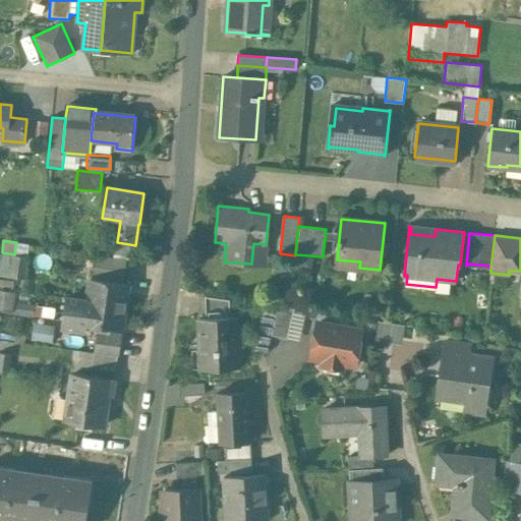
[(14,254),(2,252),(0,264),(0,274),(24,278),(29,256),(14,254)]
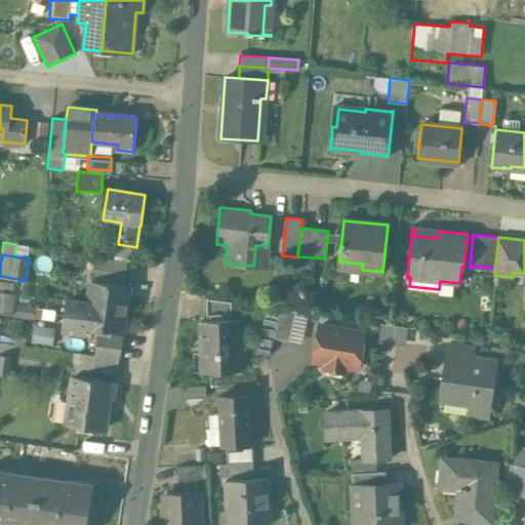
[(128,260),(95,256),(93,270),(126,275),(128,260)]
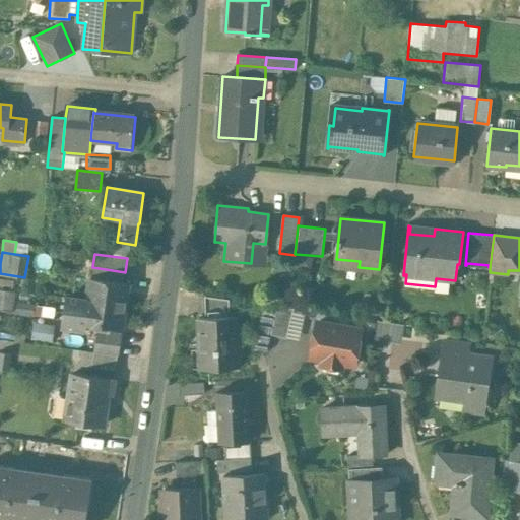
[(128,283),(90,278),(87,300),(67,297),(63,327),(84,330),(85,323),(122,328),(128,283)]
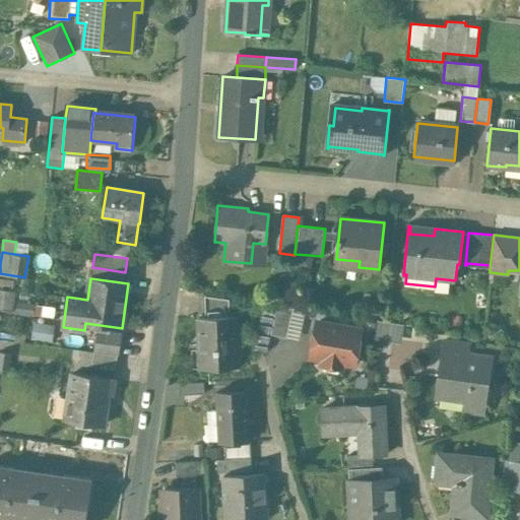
[(0,285),(0,307),(11,310),(15,288),(0,285)]
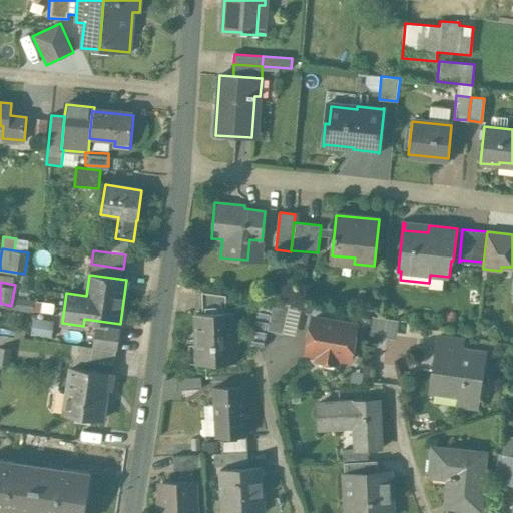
[(226,295),(200,291),(201,314),(227,312),(226,295)]
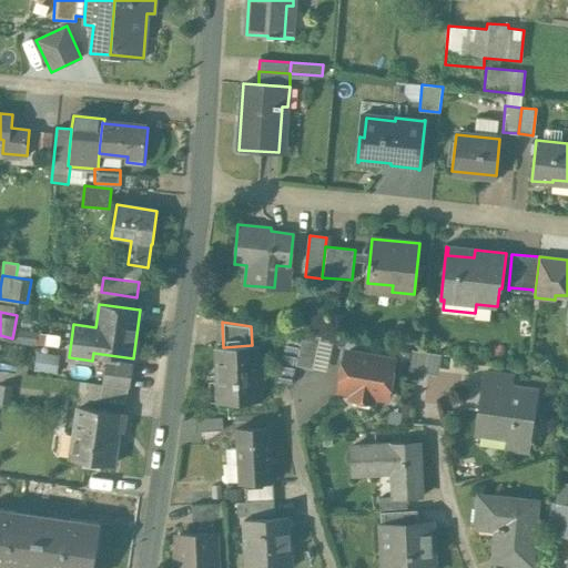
[(321,337),(303,333),(300,346),(295,366),(313,369),(321,337)]
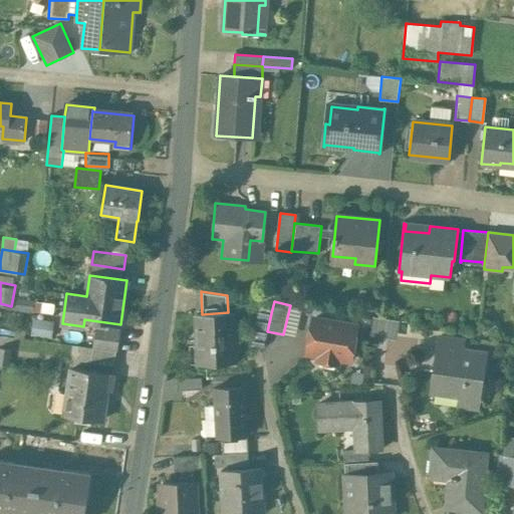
[(271,313),(260,311),(252,346),(263,348),(267,331),(271,313)]
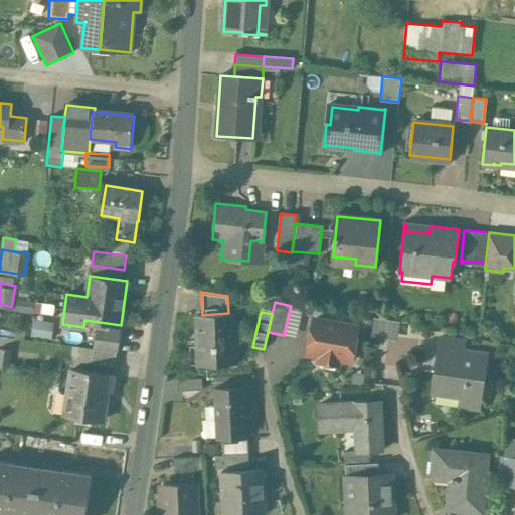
[(202,315),(196,315),(199,366),(235,364),(233,313),(228,313),(202,315)]
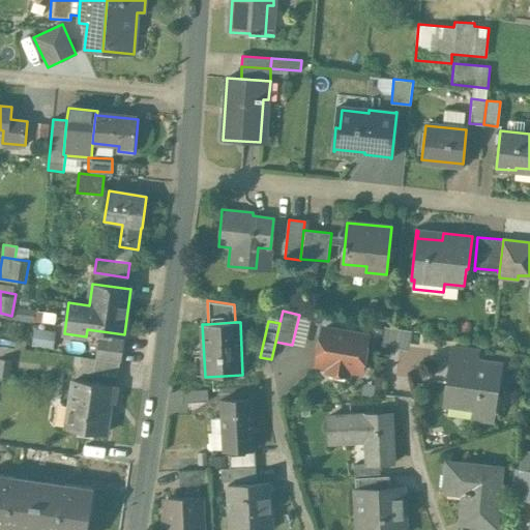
[(407,350),(410,327),(383,324),(380,347),(407,350)]
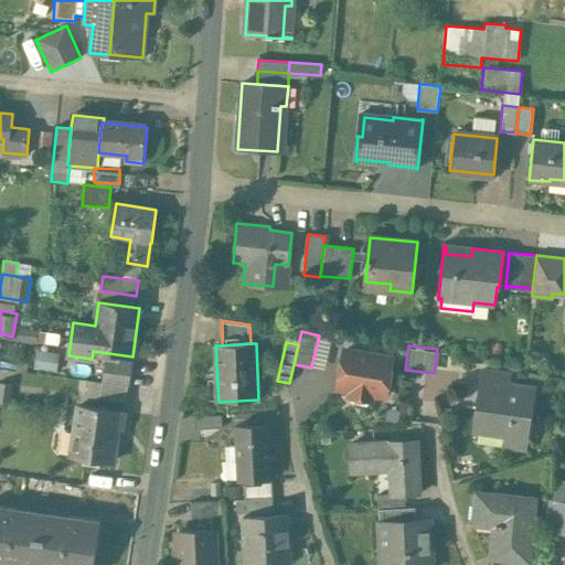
[(392,359),(344,351),(337,387),(352,391),(351,397),(370,400),(371,394),(385,396),(392,359)]
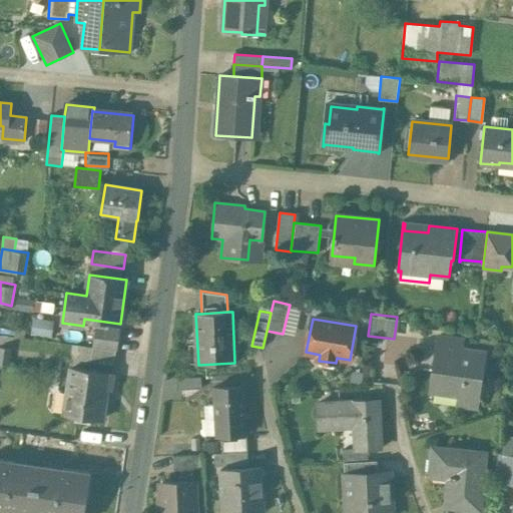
[(119,330),(96,327),(93,348),(116,351),(119,330)]
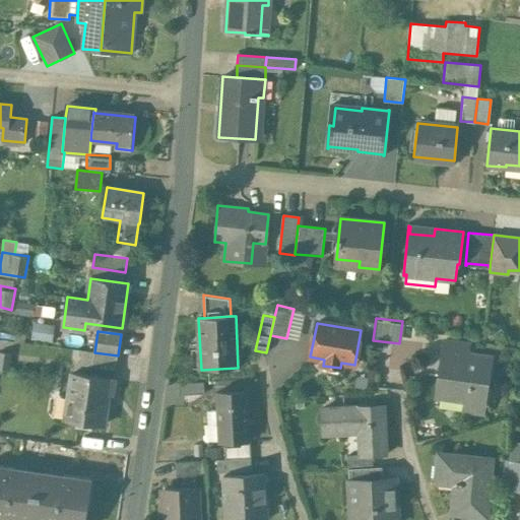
[(492,360),(468,355),(469,346),(445,342),(445,340),(443,340),(439,371),(443,372),(440,393),(435,392),(435,394),(464,399),(462,411),(464,411),(465,405),(484,408),(492,360)]
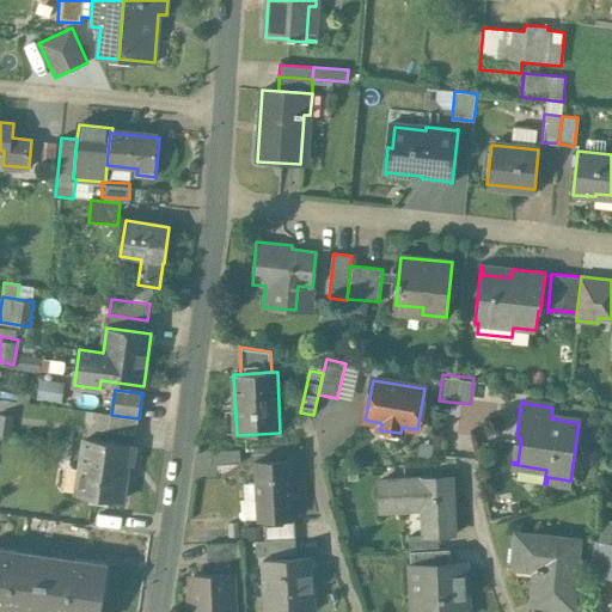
[(111,415),(96,412),(93,430),(136,435),(139,418),(111,415)]
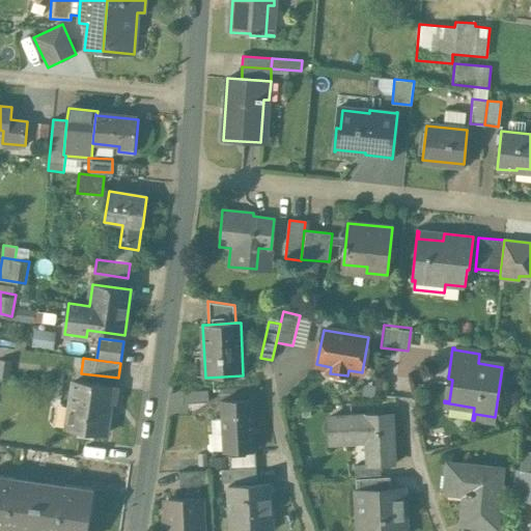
[(12,361),(0,359),(0,375),(10,378),(12,361)]
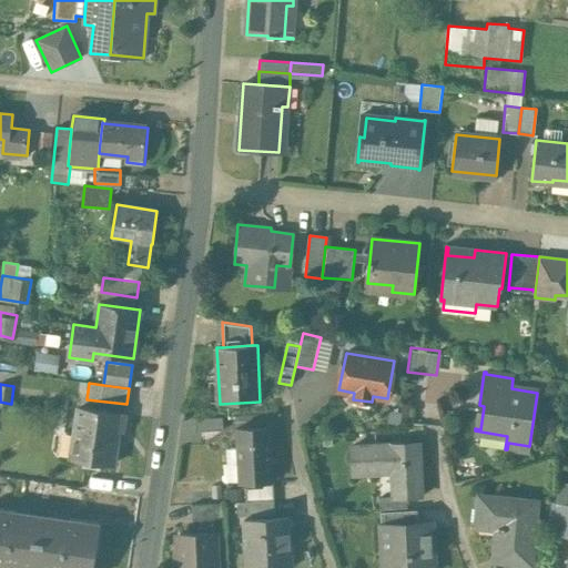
[(127,415),(80,408),(72,459),(113,466),(118,432),(123,433),(127,415)]
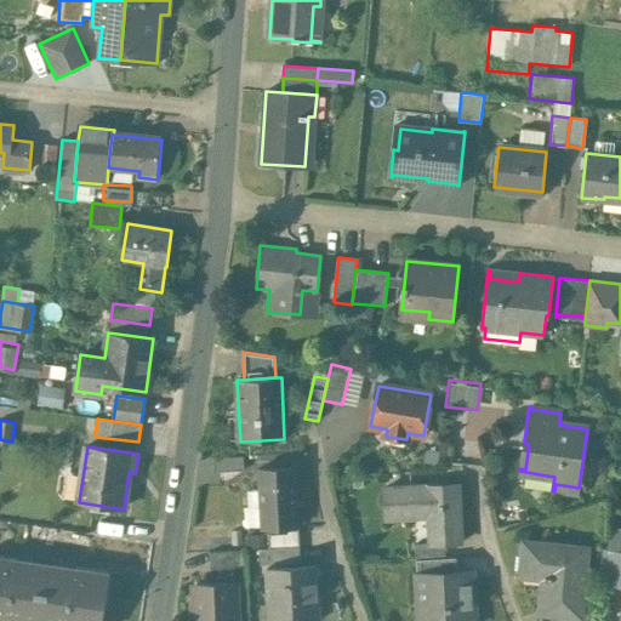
[(243,456),(214,459),(215,472),(244,471),(243,456)]
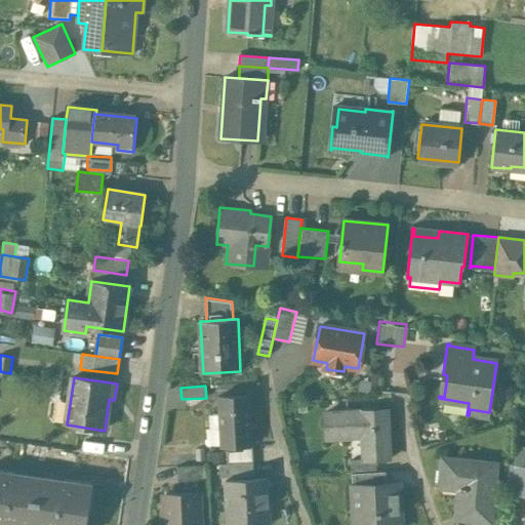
[(249,396),(217,397),(220,447),(252,445),(249,396)]
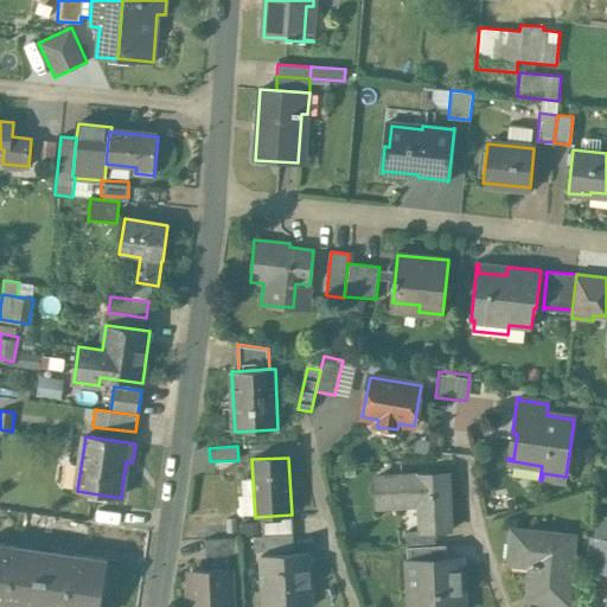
[(446,473),(376,478),(377,508),(420,505),(421,530),(421,532),(434,531),(449,530),(446,473)]
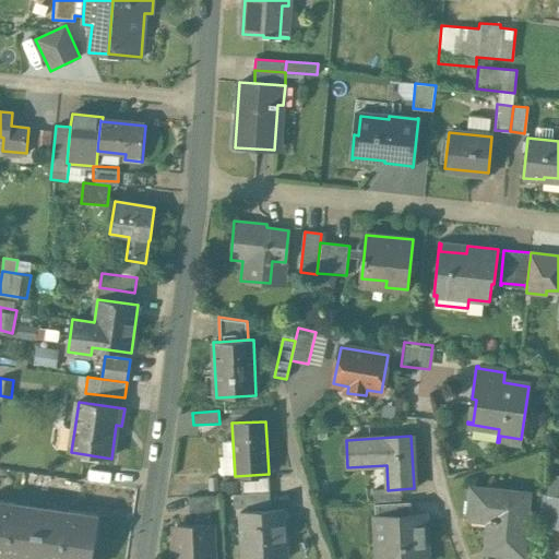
[(269,478),(240,480),(241,495),(270,492),(269,478)]
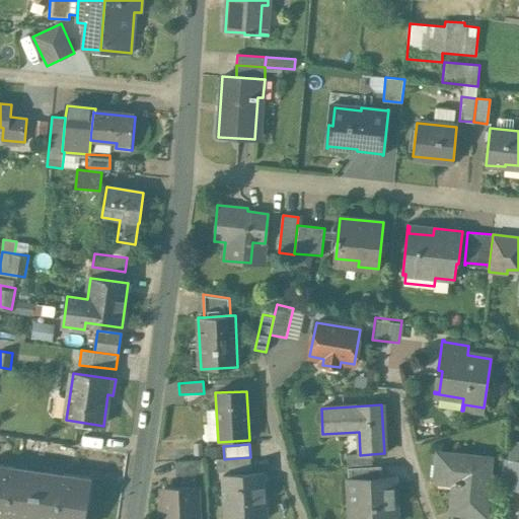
[(360,453),(347,454),(348,467),(372,466),(371,454),(360,455),(360,453)]
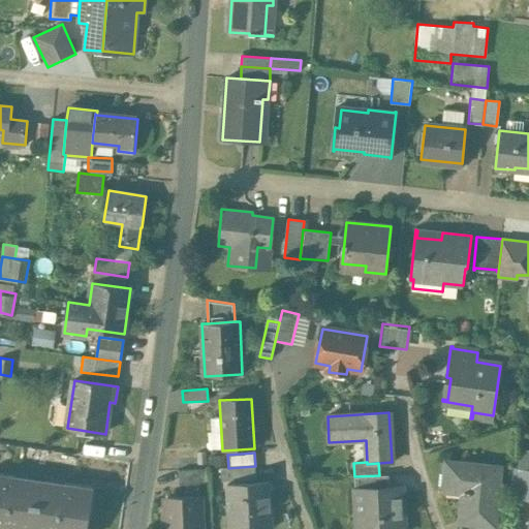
[(464,492),(497,495),(499,467),(447,462),(444,490),(464,492)]
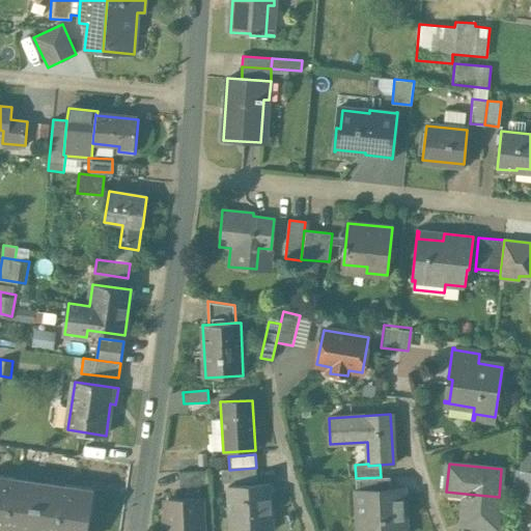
[(256,468),(229,470),(221,470),(222,483),(256,481),(256,468)]
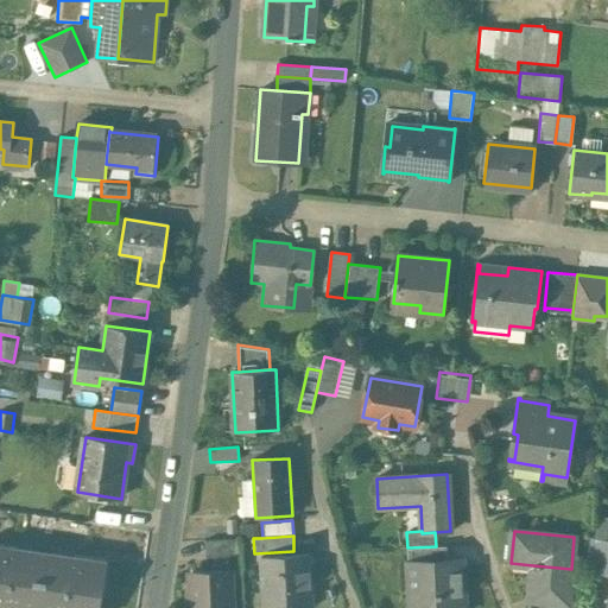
[(233,539),(204,540),(206,557),(234,556),(233,539)]
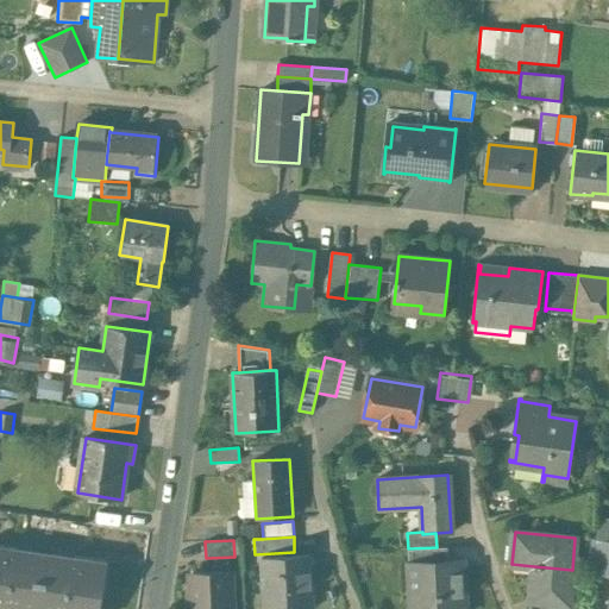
[(608,573),(608,542),(589,541),(586,571),(608,573)]
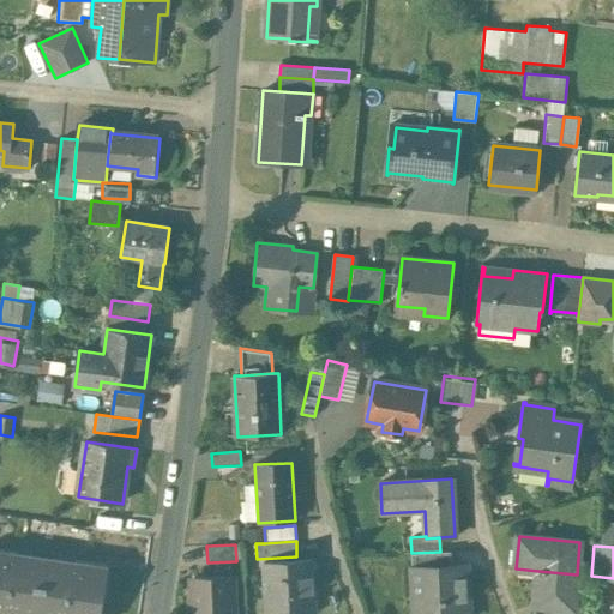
[(0,612),(14,613),(38,613),(48,560),(18,557),(18,552),(0,548),(0,612)]
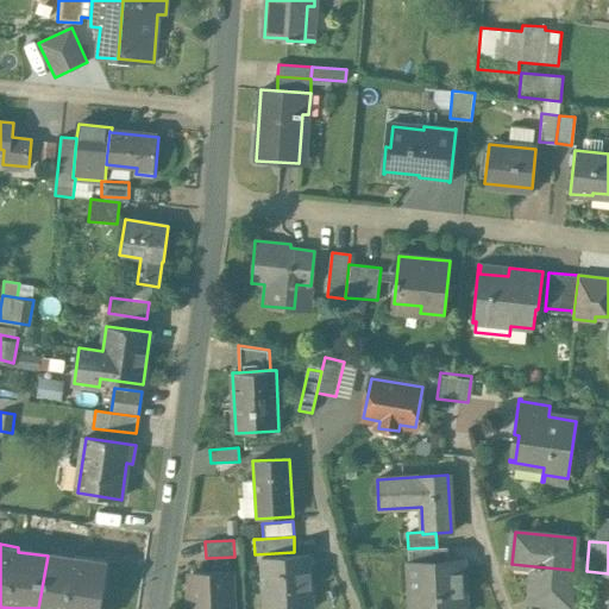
[(437,547),(408,548),(408,564),(437,562),(437,547)]
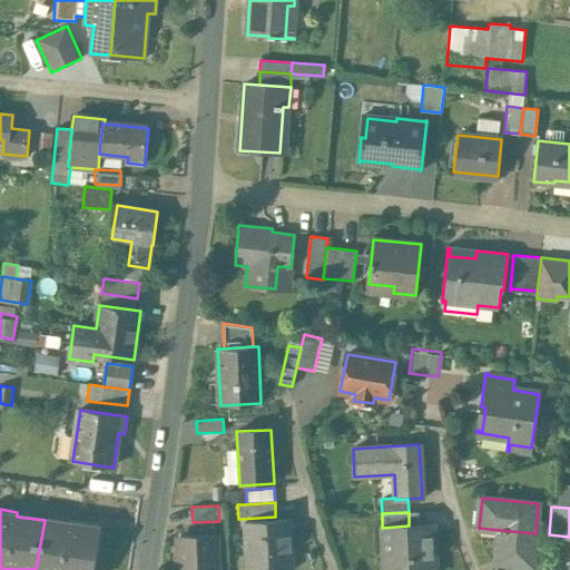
[(45,520),(36,569),(95,569),(101,526),(72,521),(71,524),(45,520)]
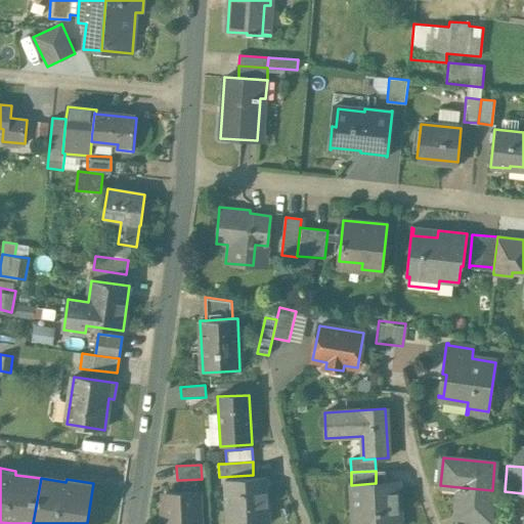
[(265,478),(225,480),(227,523),(250,522),(250,523),(264,523),(268,523),(265,478)]
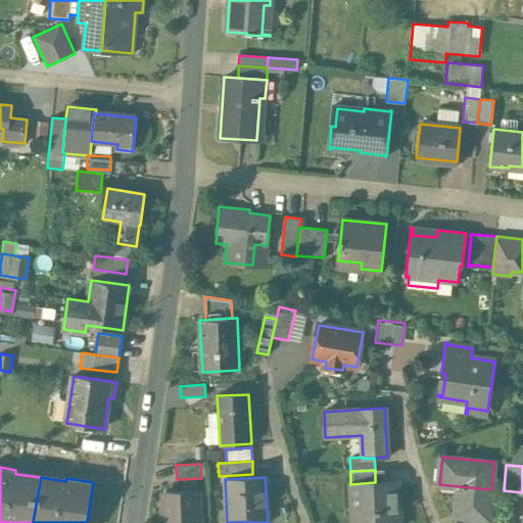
[(375,482),(350,484),(350,485),(359,485),(360,511),(352,512),(352,522),(398,522),(396,481),(375,482)]
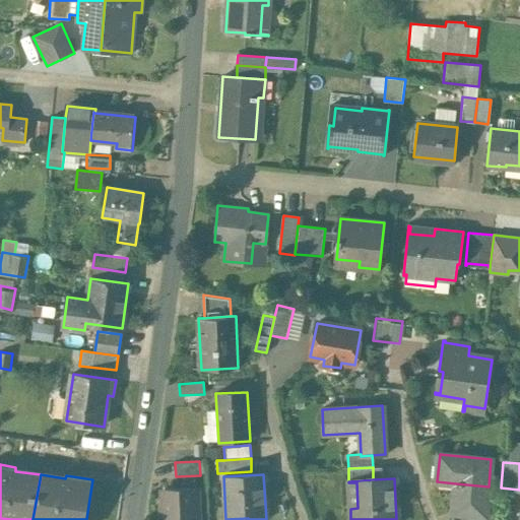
[(489,486),(456,483),(453,513),(485,516),(489,486)]
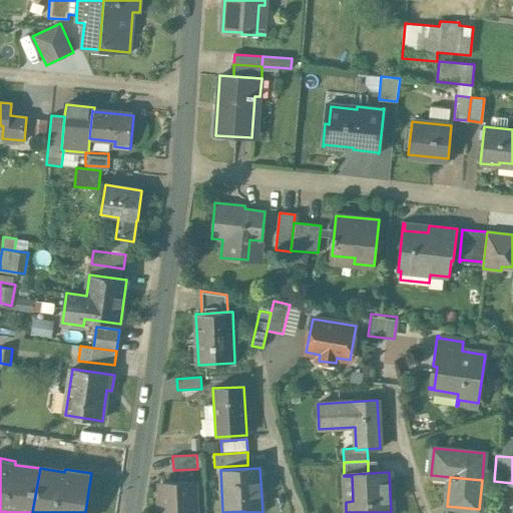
[(161,510),(195,509),(193,481),(162,483),(162,491),(160,491),(161,510)]
